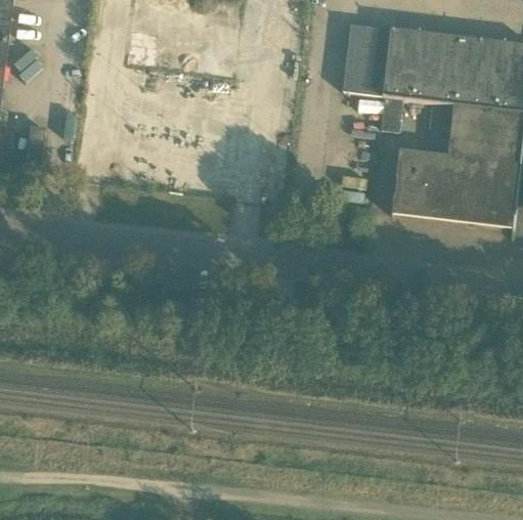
[(0,34),(7,36),(11,0),(0,0),(0,34)]
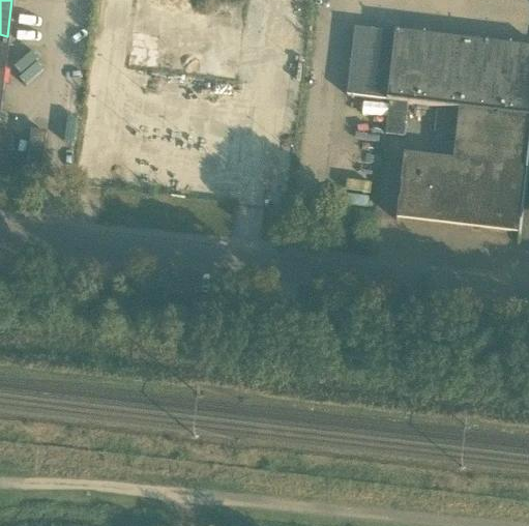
[(387,98),(407,101),(407,100),(436,105),(528,116),(528,45),(354,24),(346,93),(387,98)]
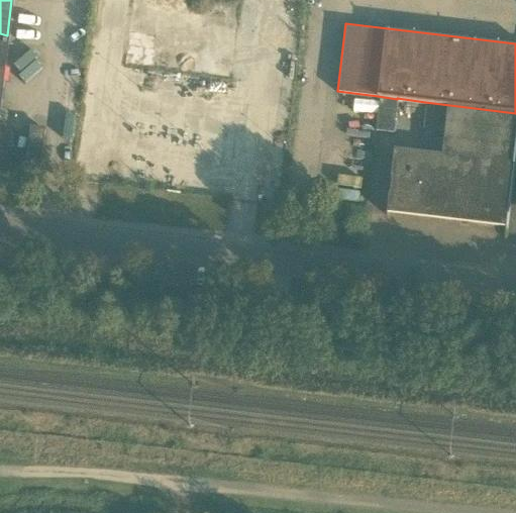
[(397,99),(378,96),(374,128),(393,130),(397,99)]
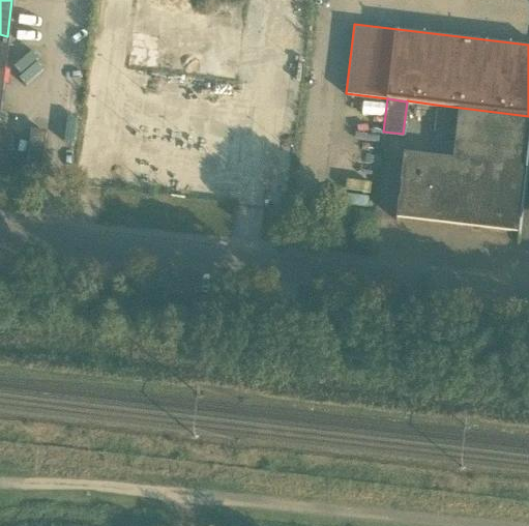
[(438,133),(459,135),(457,157),(405,151),(395,217),(397,217),(398,214),(518,229),(518,232),(519,233),(528,148),(528,116),(436,105),(432,132),(438,133)]
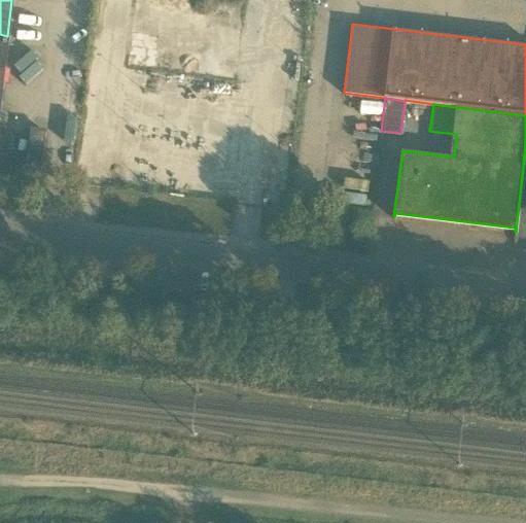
[(25,172),(39,174),(44,130),(30,128),(25,172)]
